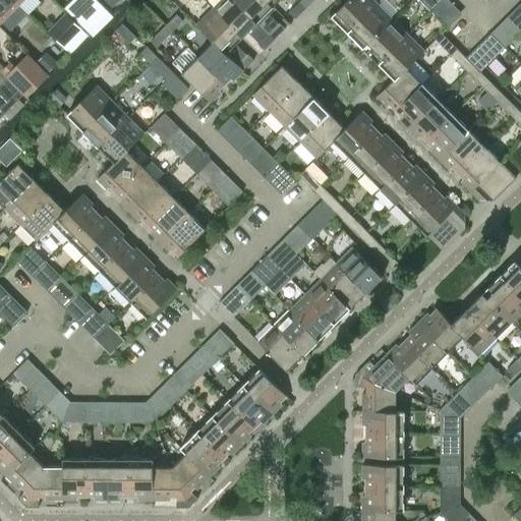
[(0,0),(0,22),(18,4),(13,0),(0,0)]
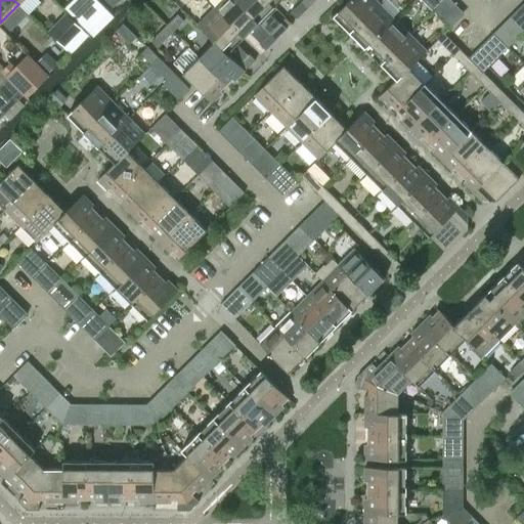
[(113,17),(111,14),(96,0),(73,0),(64,8),(86,30),(90,35),(92,37),(113,17)]
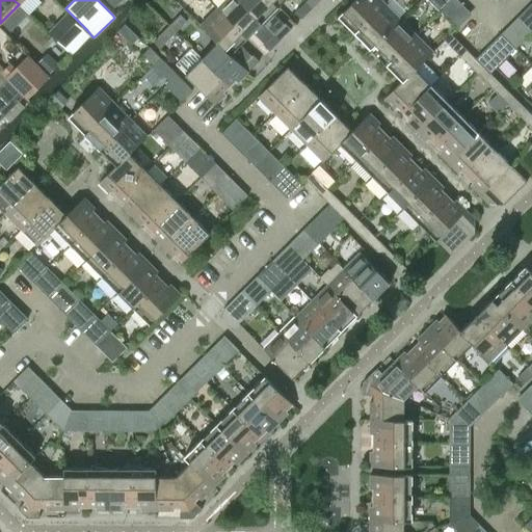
[(262,23),(239,0),(224,0),(216,8),(246,38),(251,34),(263,46),(273,34),(262,23)]
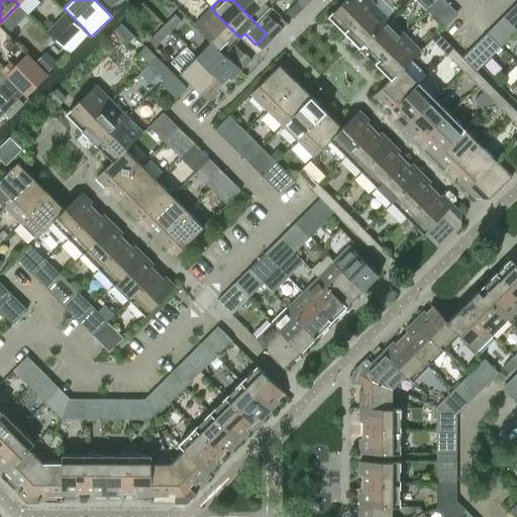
[(263,0),(232,0),(254,22),(270,7),(263,0)]
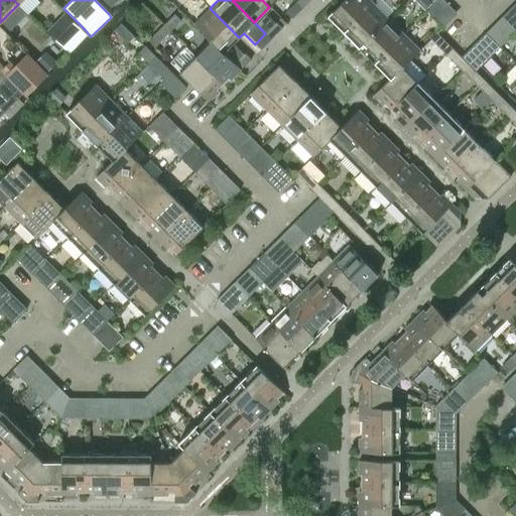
[(302,9),(311,0),(299,0),(296,3),(302,9)]
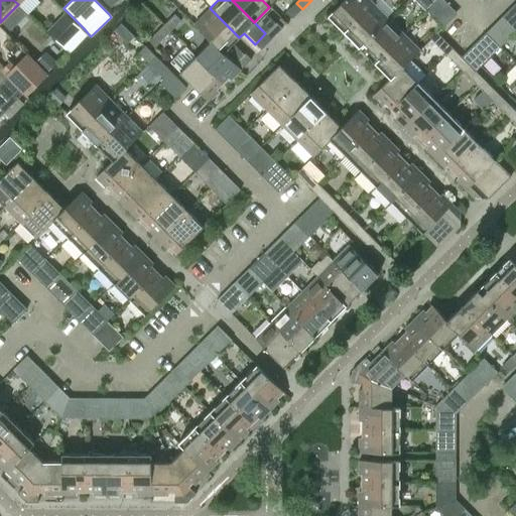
[(344,0),(328,16),(344,32),(373,4),(368,0),(344,0)]
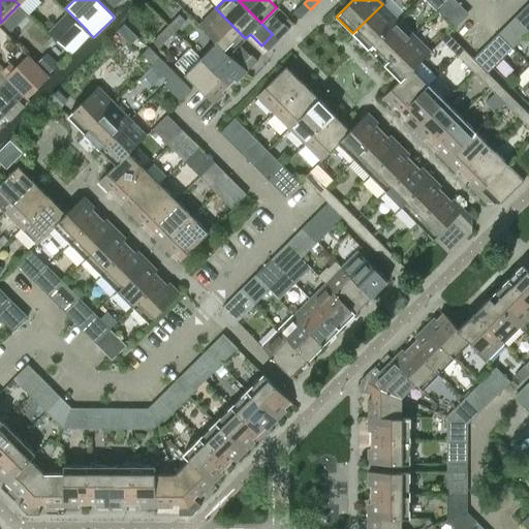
[(437,12),(448,0),(438,0),(432,6),(437,12)]
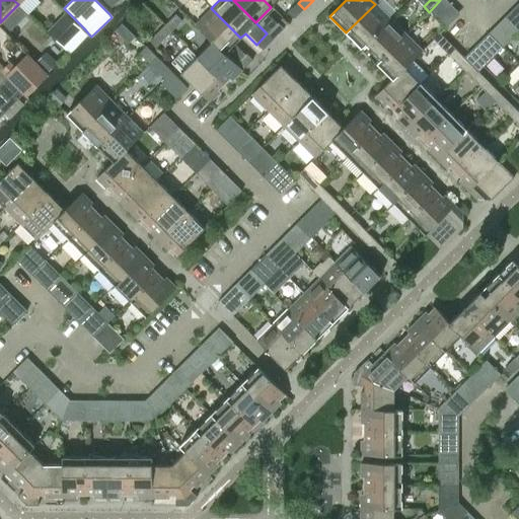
[(450,4),(445,0),(440,0),(429,12),(435,18),(450,4)]
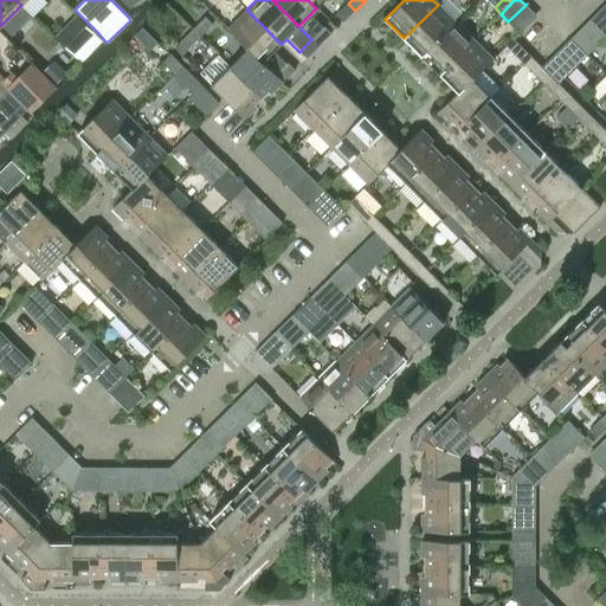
[(343,23),(355,11),(348,4),(336,15),(343,23)]
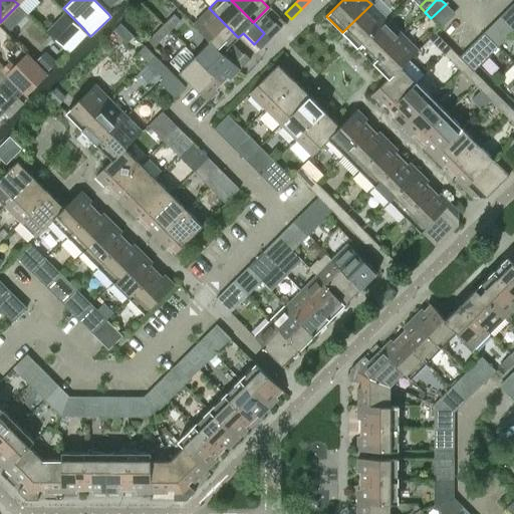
[(342,32),(357,48),(387,19),(371,4),(342,32)]
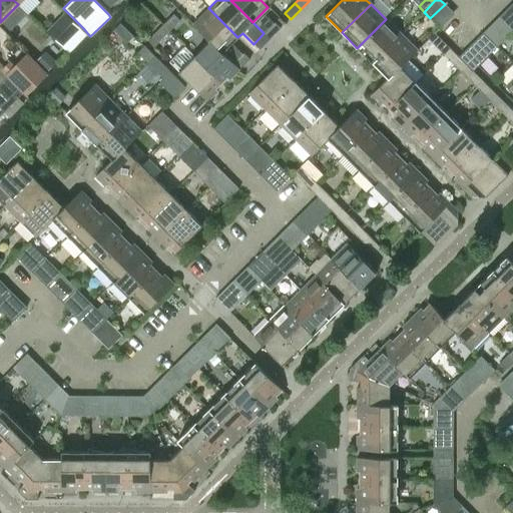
[(192,24),(209,41),(221,53),(222,52),(232,63),(241,54),(231,43),(237,37),(208,8),(192,24)]
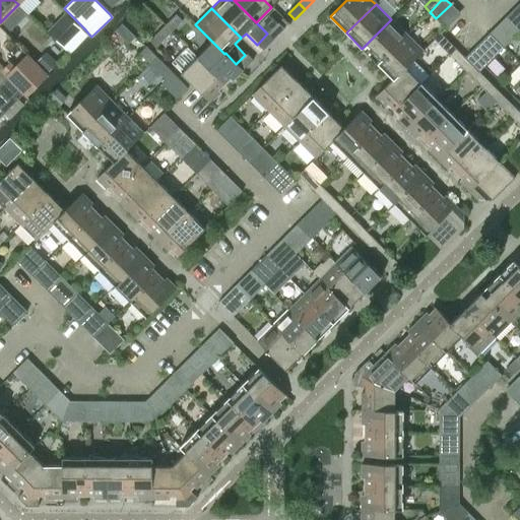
[(48,31),(62,46),(79,28),(65,14),(48,31)]
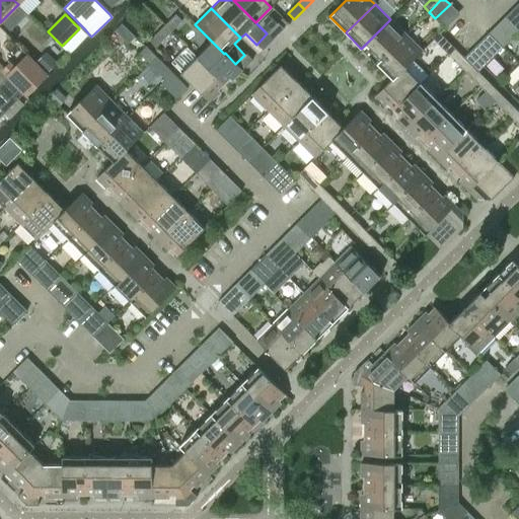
[(164,25),(171,31),(181,20),(175,14),(164,25)]
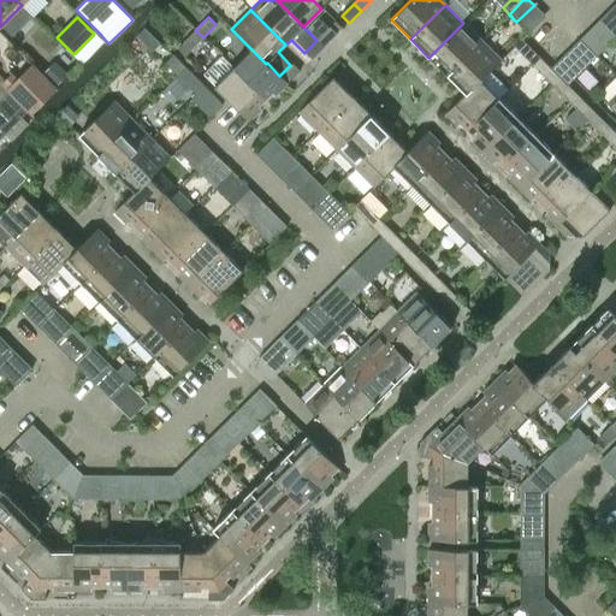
[(428,58),(446,76),(481,41),(463,23),(428,58)]
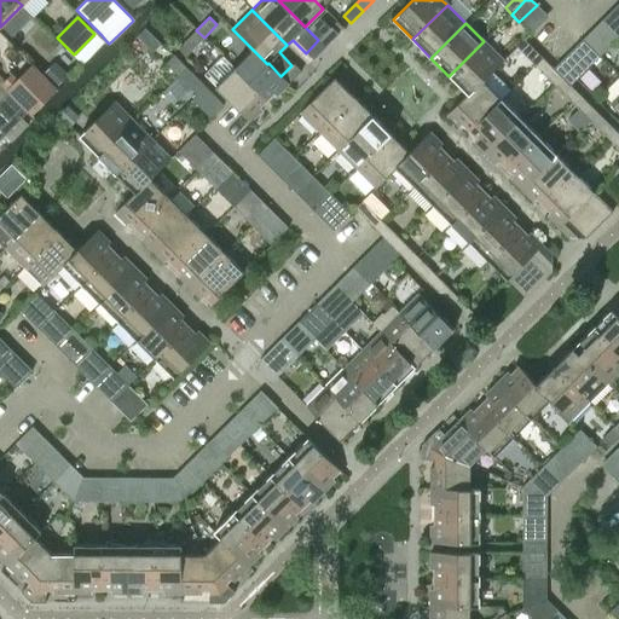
[(325,48),(337,35),(330,28),(318,40),(325,48)]
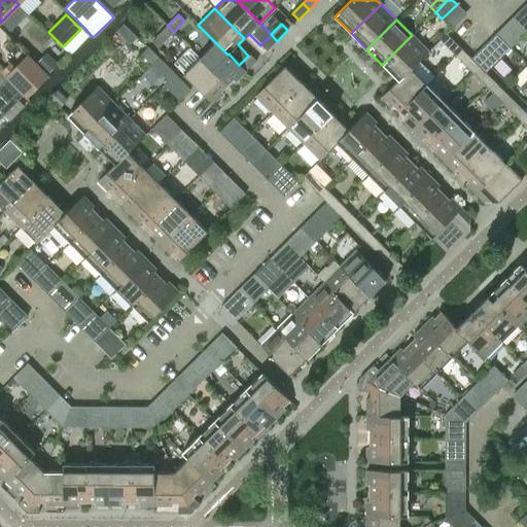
[(164,42),(174,32),(167,26),(156,36),(164,42)]
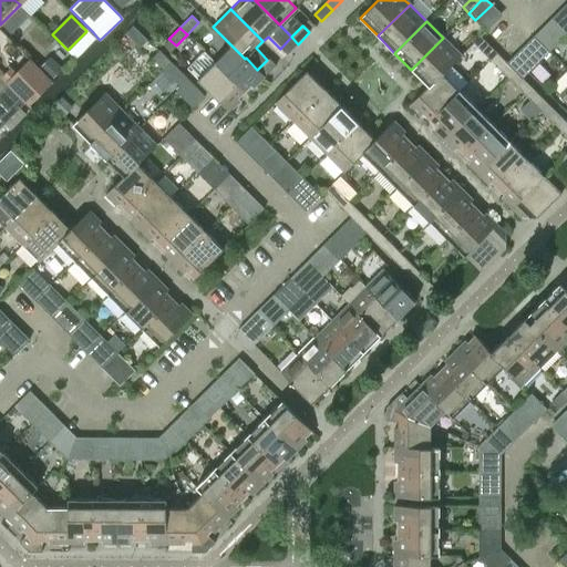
[(535,37),(550,53),(557,47),(540,31),(535,37)]
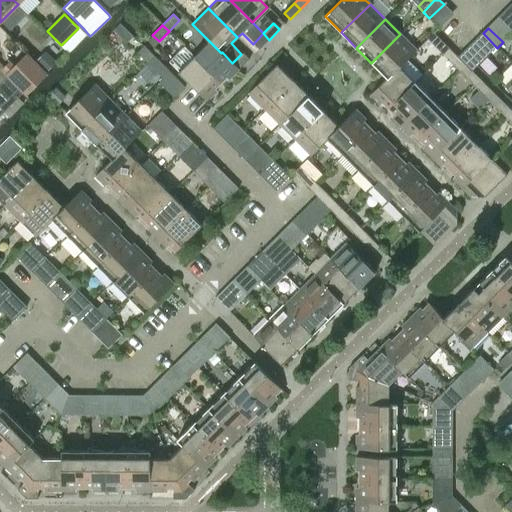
[(259,50),(269,40),(263,33),(253,44),(259,50)]
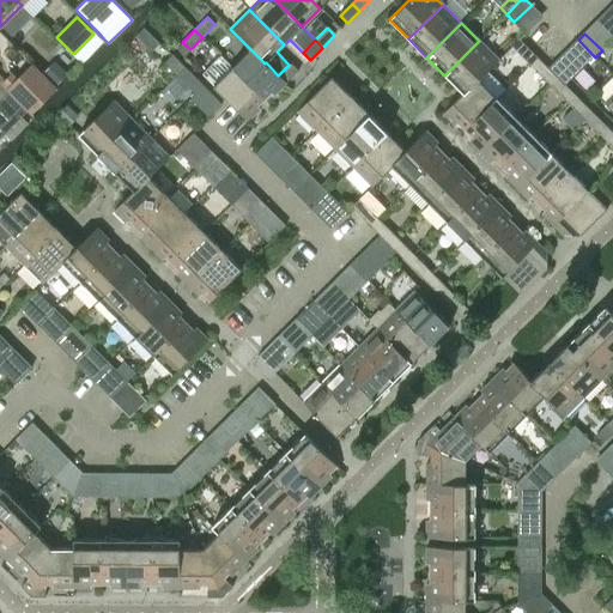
[(595,58),(578,40),(571,47),(588,65),(595,58)]
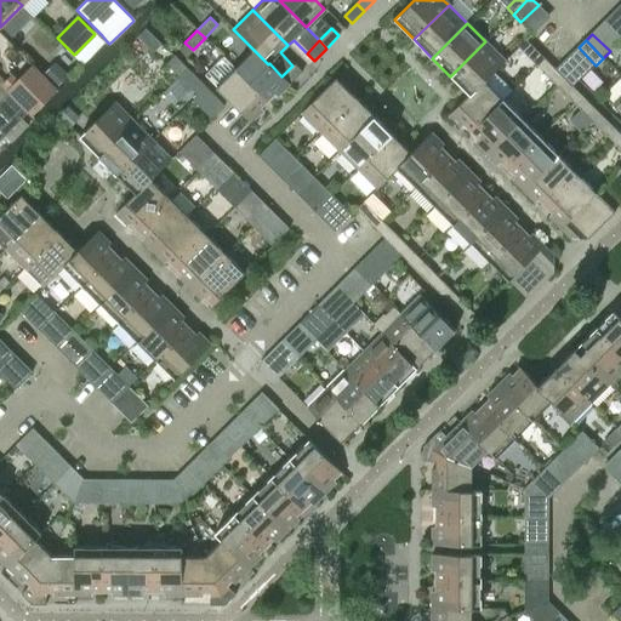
[(505,61),(485,41),(450,77),(468,95),(469,96),(483,81),(484,81),(505,61)]
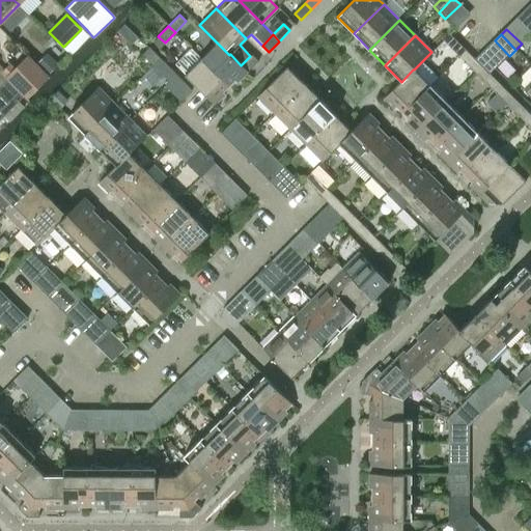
[(460,46),(450,35),(443,42),(454,53),(460,46)]
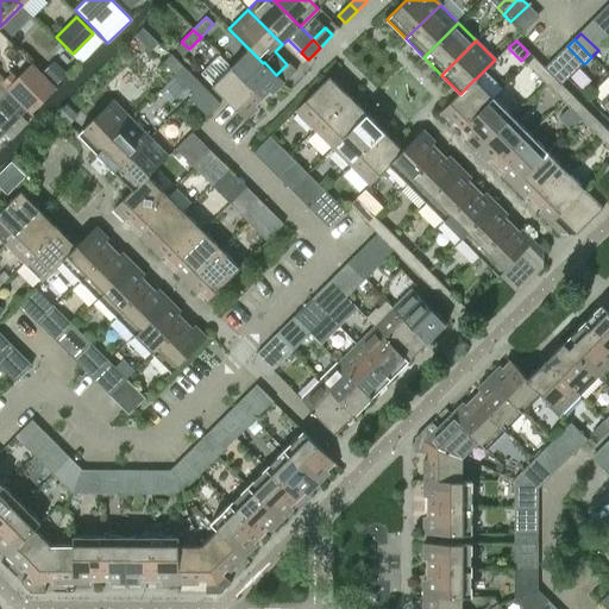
[(276,75),(264,62),(263,63),(249,49),(231,67),(263,100),(270,92),(272,94),(283,83),(276,75)]
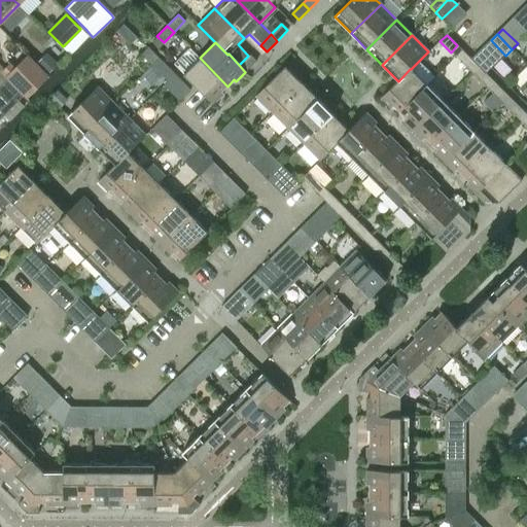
[(141,55),(152,65),(159,59),(148,48),(141,55)]
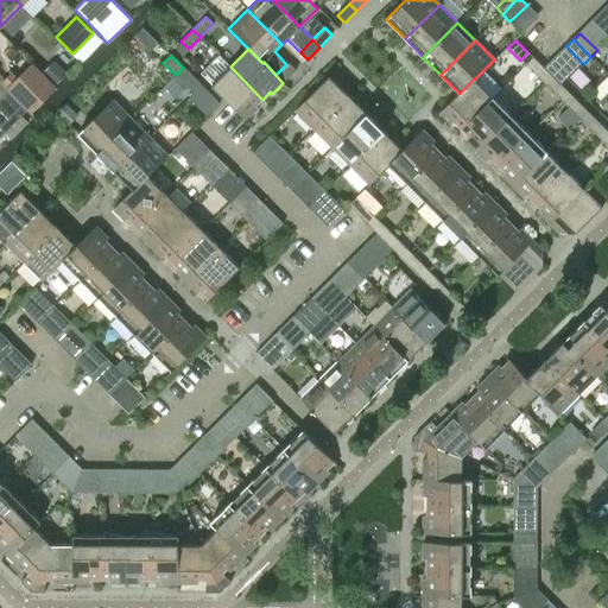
[(54,61),(43,73),(56,86),(67,74),(54,61)]
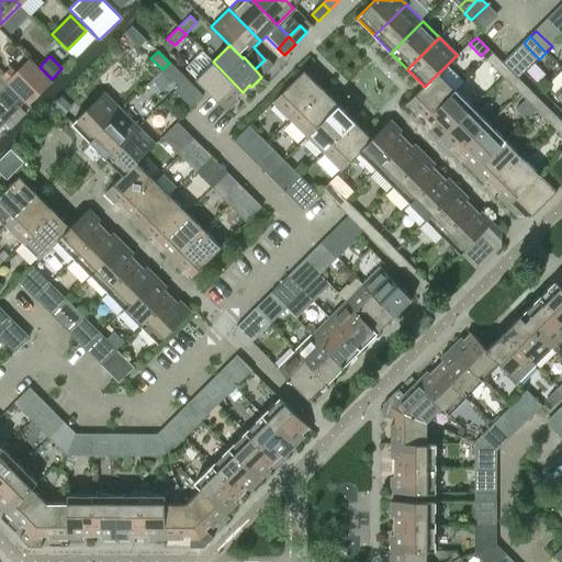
[(6,82),(8,85),(24,101),(29,105),(53,80),(30,57),(15,71),(11,66),(1,76),(7,81),(6,82)]
